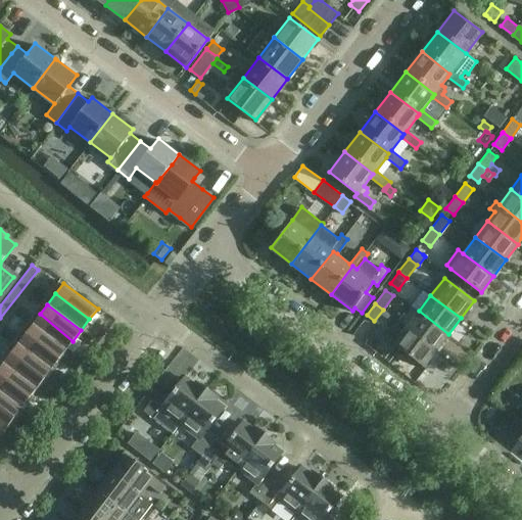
[(412,304),(399,320),(399,321),(407,327),(436,350),(448,334),(419,311),(414,306),(412,304)]
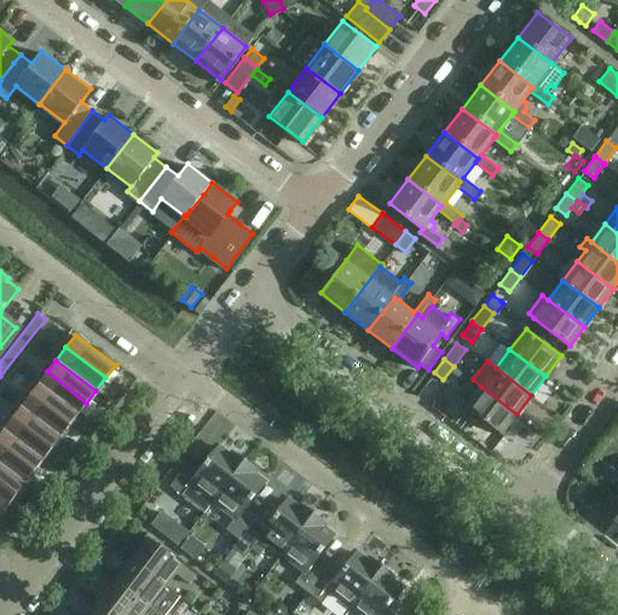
[(76,417),(86,404),(47,371),(38,383),(76,417)]
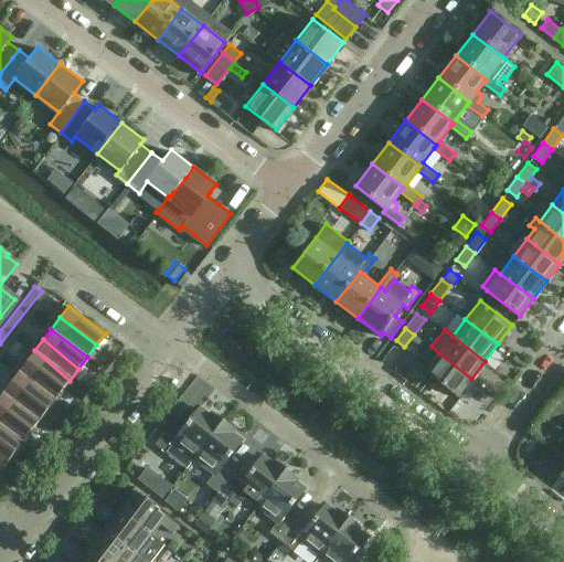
[(434,378),(424,391),(447,410),(458,396),(471,379),(439,353),(432,347),(425,354),(434,361),(425,371),(434,378)]
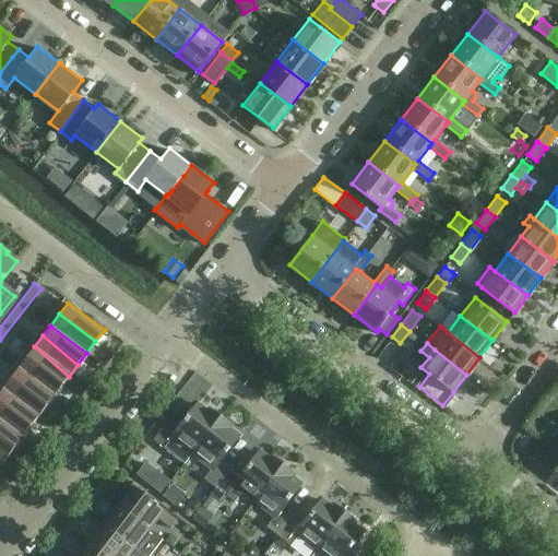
[(61,387),(69,377),(34,346),(25,357),(61,387)]
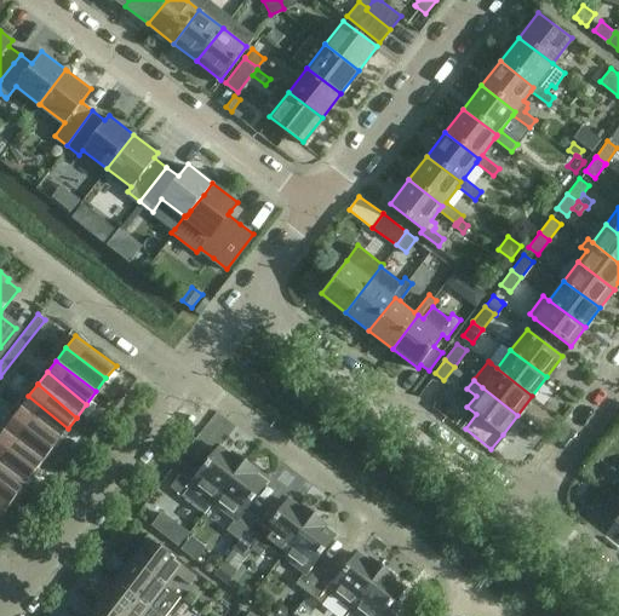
[(57,442),(68,429),(28,396),(18,409),(57,442)]
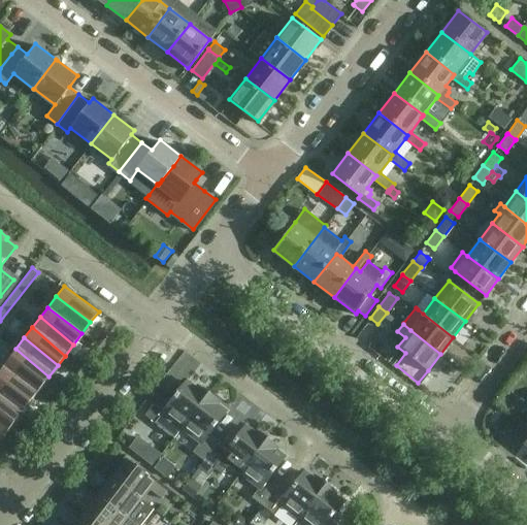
[(41,386),(48,376),(15,349),(7,359),(41,386)]
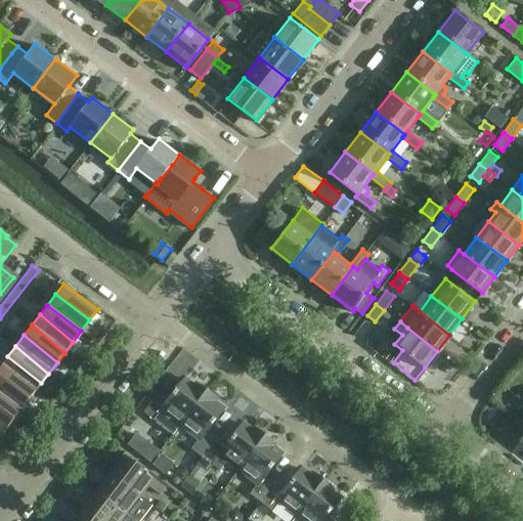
[(0,366),(33,393),(41,383),(7,356),(0,365),(0,366)]
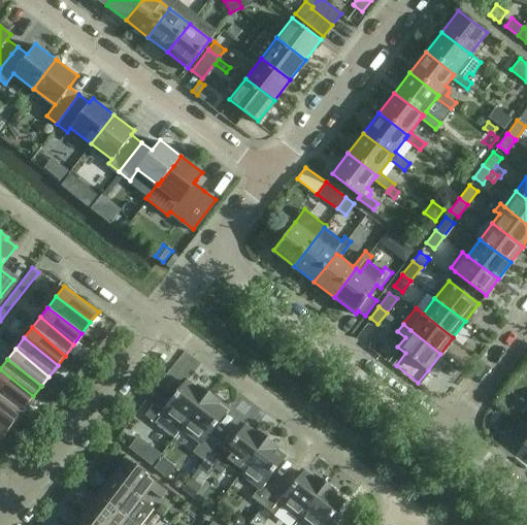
[(0,384),(26,405),(33,396),(0,369),(0,384)]
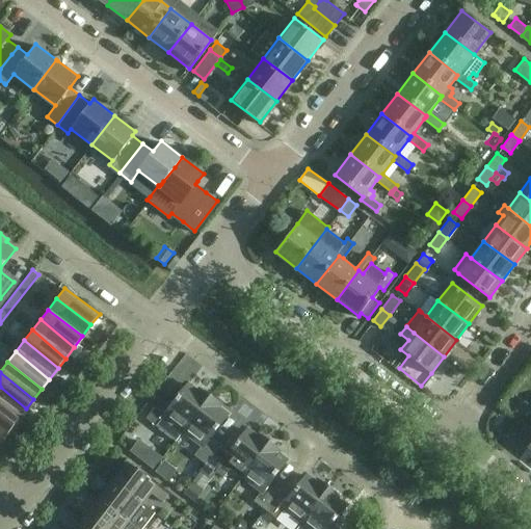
[(183,430),(209,395),(200,387),(197,389),(189,381),(171,404),(162,396),(147,416),(176,440),(183,430)]
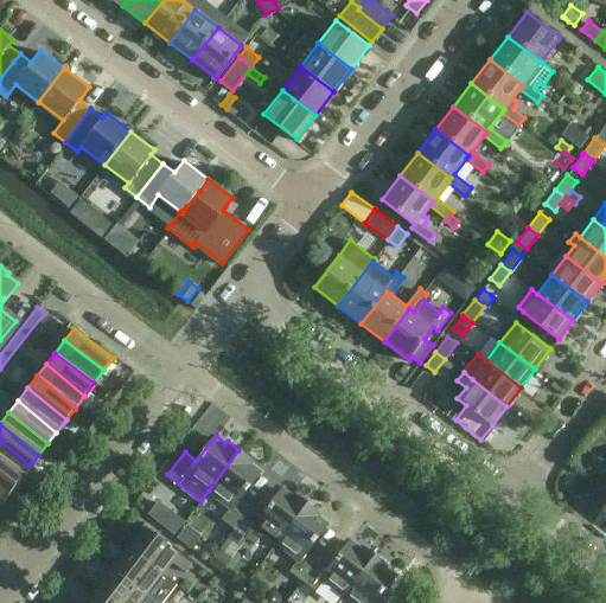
[(0,462),(20,480),(30,466),(0,441),(0,462)]
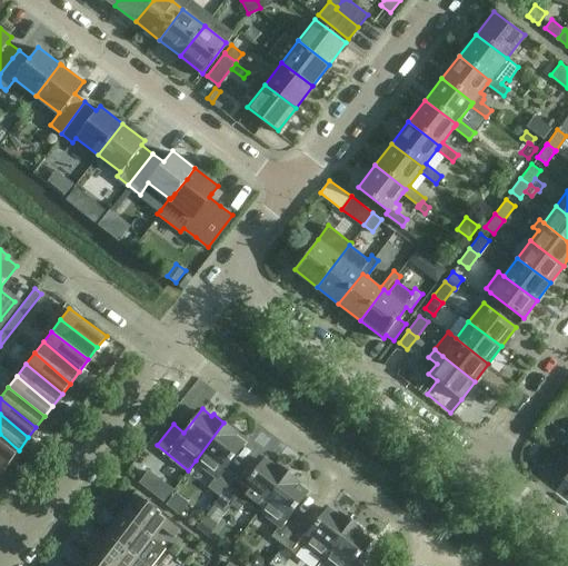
[(220,494),(236,474),(226,466),(243,442),(235,434),(236,432),(223,423),(196,460),(216,475),(209,485),(220,494)]
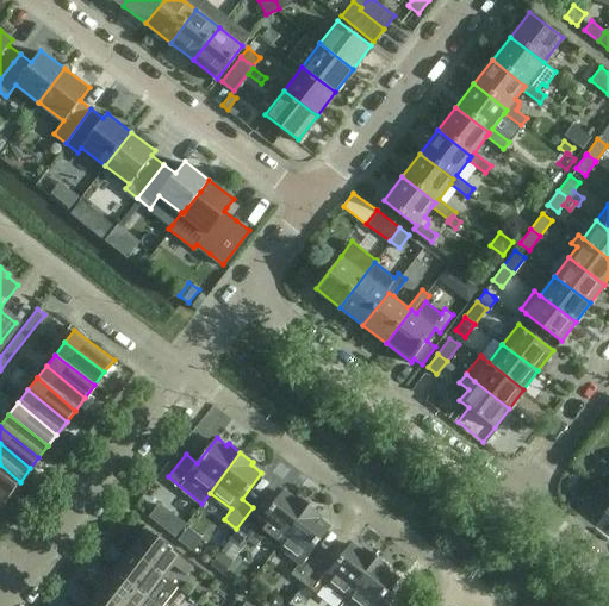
[(0,487),(10,495),(20,482),(0,464),(0,487)]
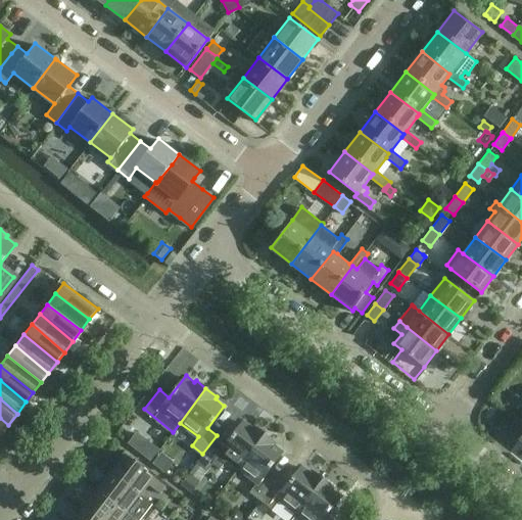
[(0,435),(8,425),(0,418),(0,435)]
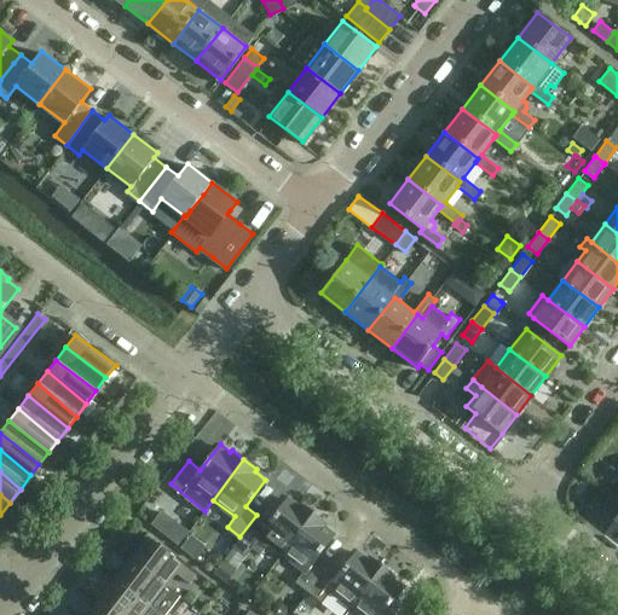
[(240,537),(234,545),(247,555),(252,546),(260,553),(269,543),(282,552),(312,512),(301,503),(299,505),(289,498),(267,524),(256,515),(247,527),(240,537)]
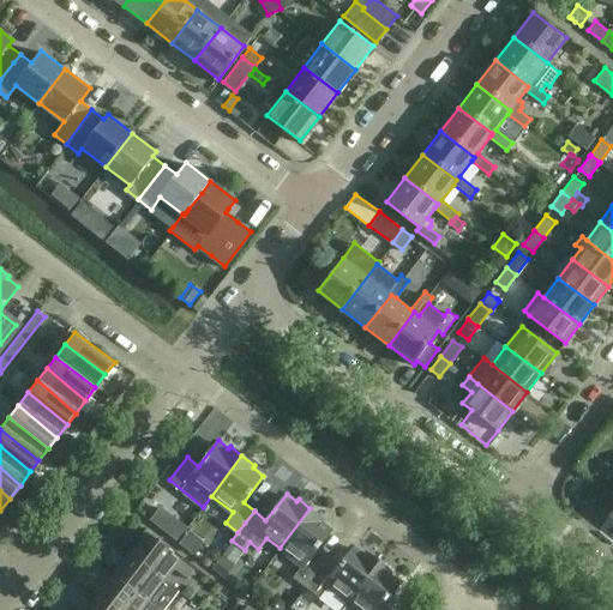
[(310,508),(280,548),(301,565),(293,575),(306,585),(316,573),(323,563),(312,555),(332,529),(322,520),(323,519),(311,508),(310,508)]
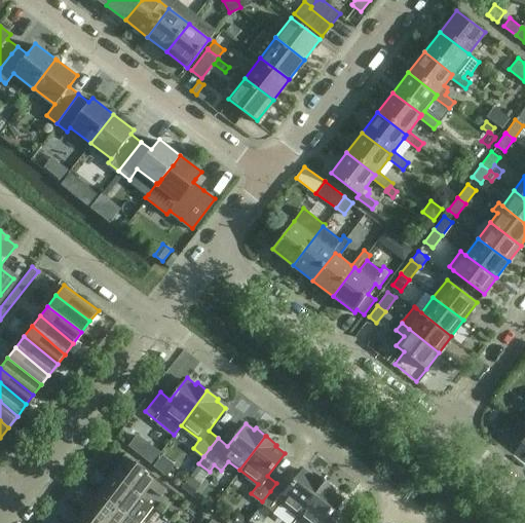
[(148,442),(140,453),(151,461),(159,450),(148,442)]
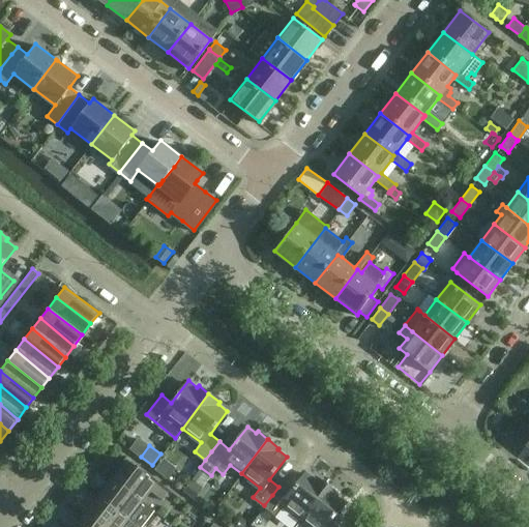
[(113,477),(142,500),(150,489),(163,498),(169,491),(157,482),(127,459),(113,477)]
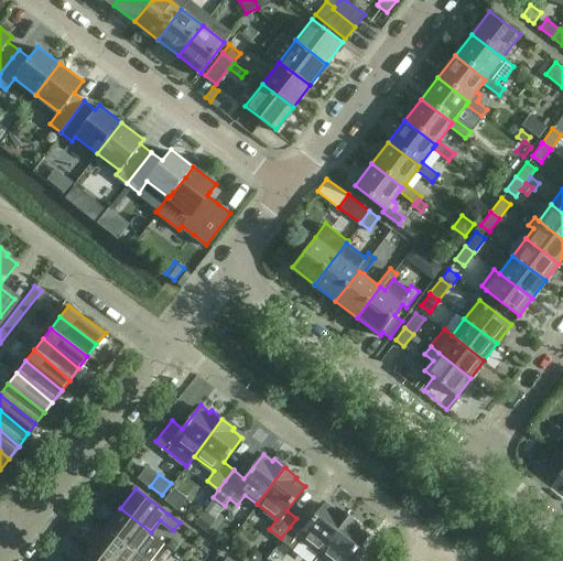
[(320,552),(348,516),(337,507),(335,509),(325,502),(306,527),(296,518),(290,527),(281,538),(291,546),(292,548),(300,538),(320,552)]
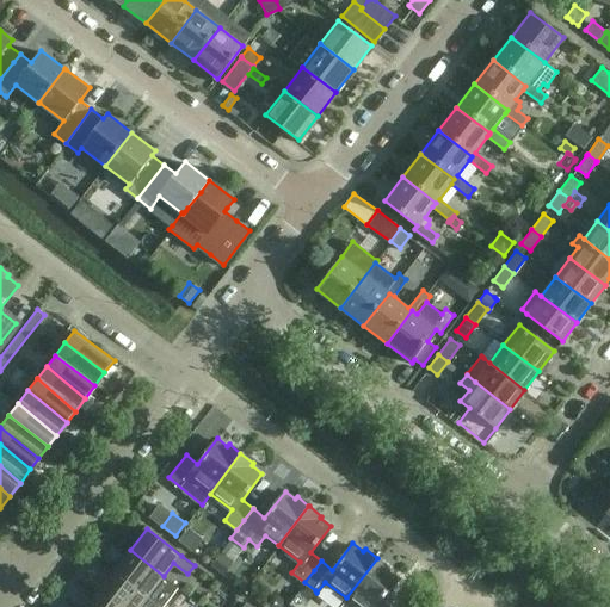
[(164,577),(164,576),(130,550),(115,570),(161,606),(177,587),(164,577)]
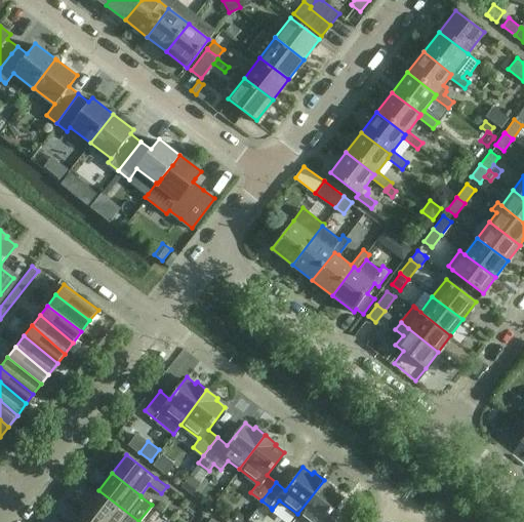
[(190,474),(182,484),(192,492),(200,482),(190,474)]
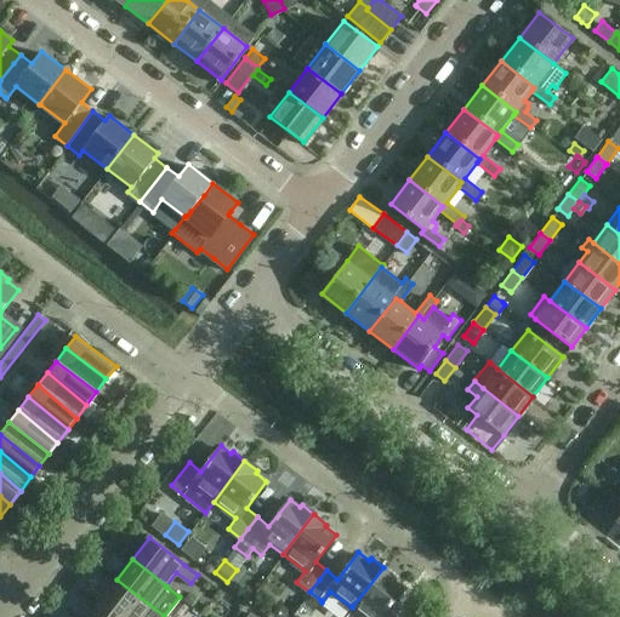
[(384,567),(352,607),(364,616),(390,616),(385,613),(405,587),(394,580),(396,577),(384,567)]
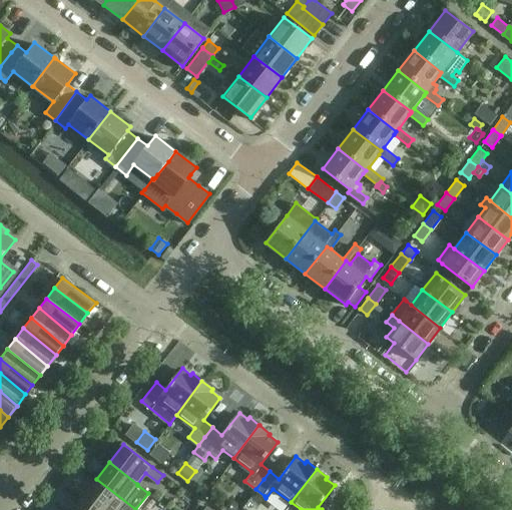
[(96,479),(82,497),(98,509),(135,509),(96,479)]
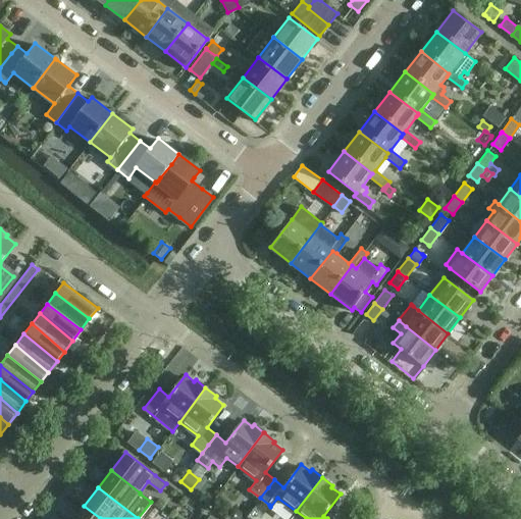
[(260,498),(256,504),(265,511),(269,505),(260,498)]
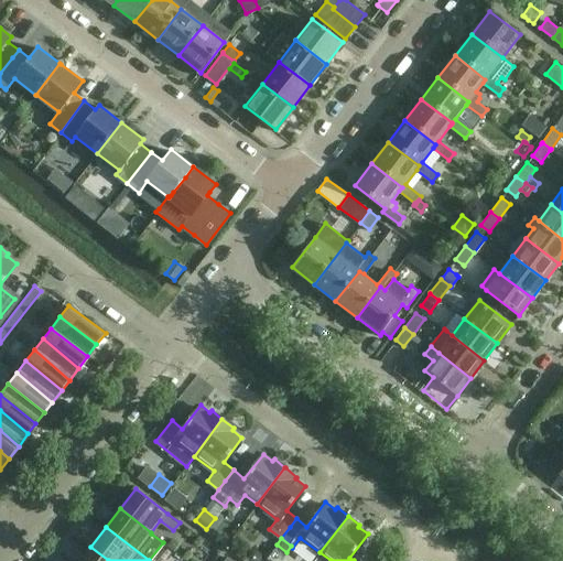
[(108,560),(90,547),(79,560),(108,560)]
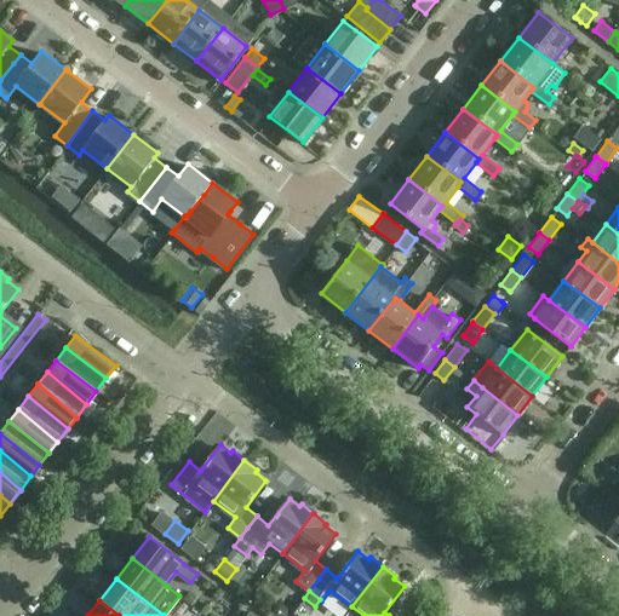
[(269,609),(269,610),(269,611),(270,611),(270,612),(270,614),(270,615),(271,615),(285,615),(286,615),(286,614),(287,612),(287,611),(287,610),(287,609),(287,608),(287,606),(286,606),(286,605),(285,604),(285,603),(284,603),(282,603),(282,602),(281,602),(280,602),(279,602),(278,602),(276,602),(275,602),(274,603),(273,603),(273,604),(271,604),(271,605),(270,605),(270,606),(270,608),(270,609),(269,609)]
